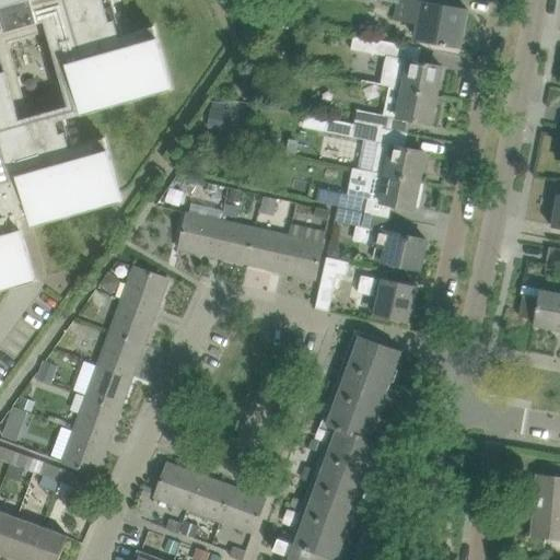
[(0,290),(36,280),(20,219),(30,217),(33,225),(42,223),(114,202),(112,194),(120,191),(108,150),(105,139),(85,143),(67,149),(62,132),(60,133),(57,120),(83,113),(81,104),(88,102),(91,112),(164,91),(161,82),(171,80),(159,37),(158,37),(154,26),(136,32),(135,32),(119,36),(115,20),(109,22),(103,0),(0,0),(0,53),(6,71),(0,72),(0,290)]
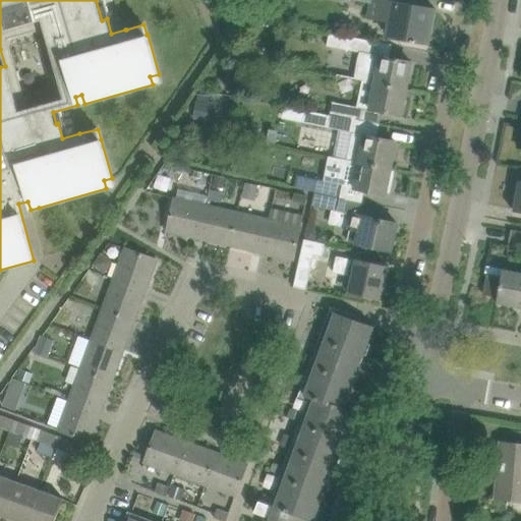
[(348,0),(371,4),(368,17),(381,19),(381,21),(390,23),(388,39),(416,43),(416,42),(427,44),(433,9),(414,6),(394,3),(394,0),(348,0)]
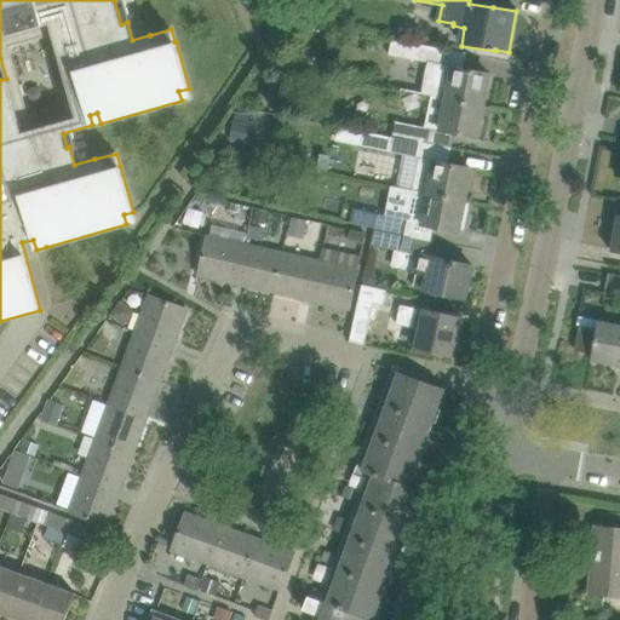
[(392,41),(390,55),(409,58),(409,59),(438,65),(441,50),(392,41)]
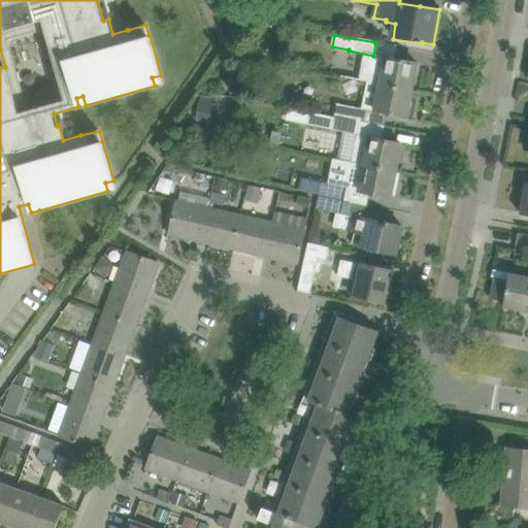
[(362,81),(367,83),(381,85),(411,91),(418,63),(382,57),(364,68),(362,81)]
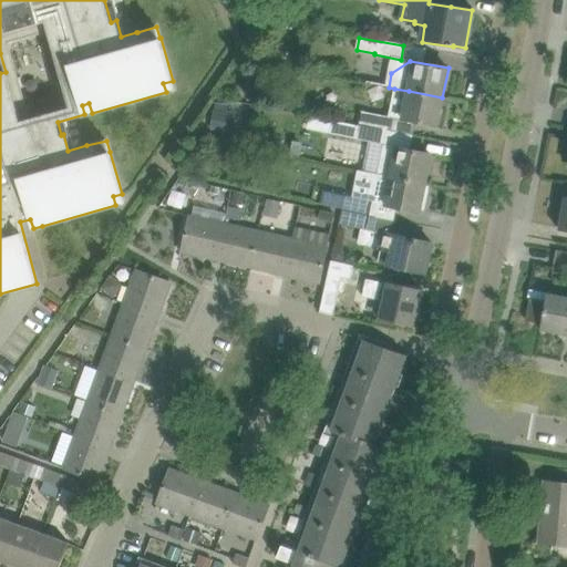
[(442,98),(409,91),(403,120),(414,122),(415,122),(416,122),(429,124),(429,125),(443,127),(446,109),(441,107),(442,98)]
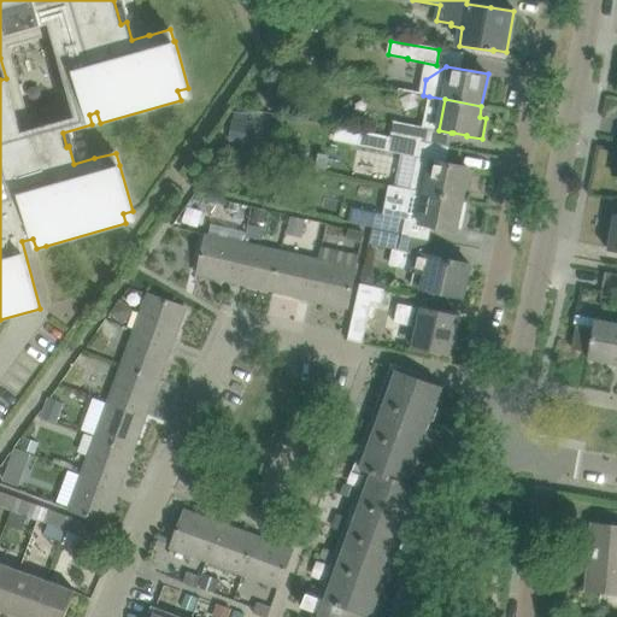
[(395,122),(392,136),(433,144),(450,148),(451,146),(450,147),(441,145),(422,141),(425,128),(395,122)]
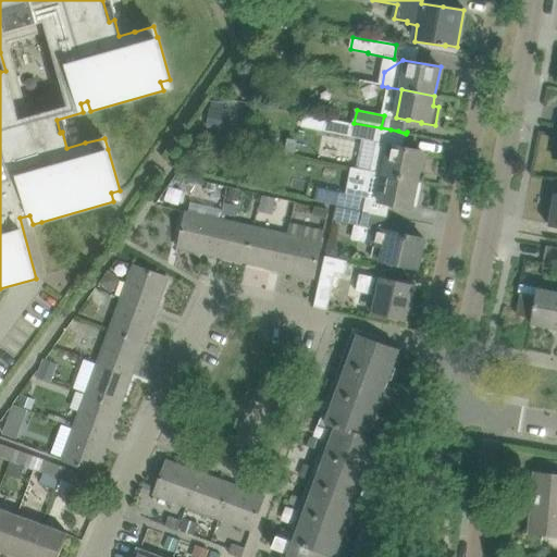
[(391,130),(381,128),(354,123),(326,118),(324,131),(351,136),(350,137),(361,139),(379,143),(387,144),(391,130)]
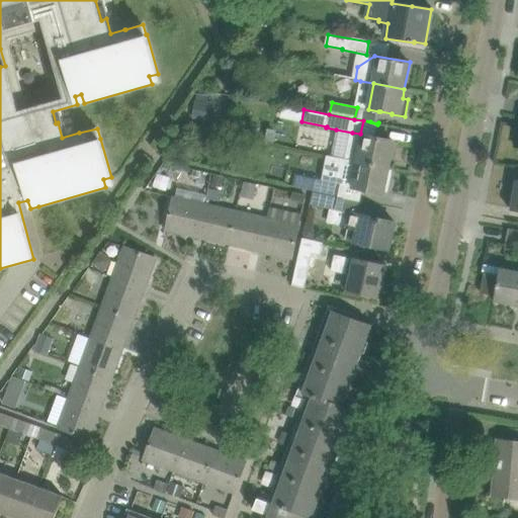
[(347,159),(357,161),(389,168),(394,141),(375,137),(352,133),(347,159)]
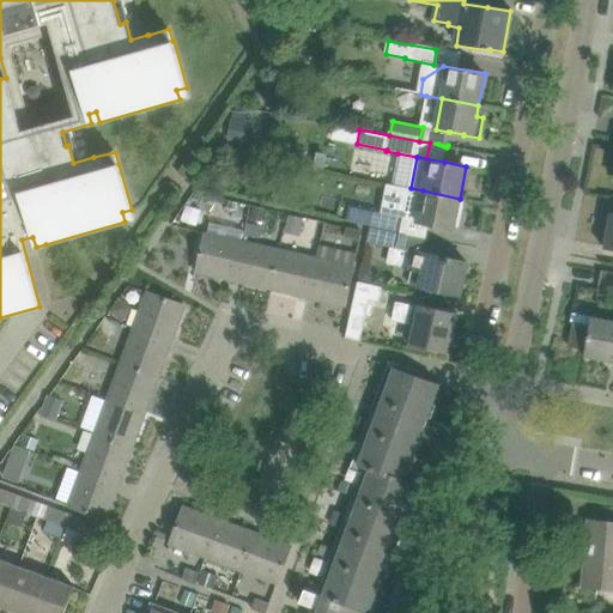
[(236,162),(234,175),(244,176),(247,164),(236,162)]
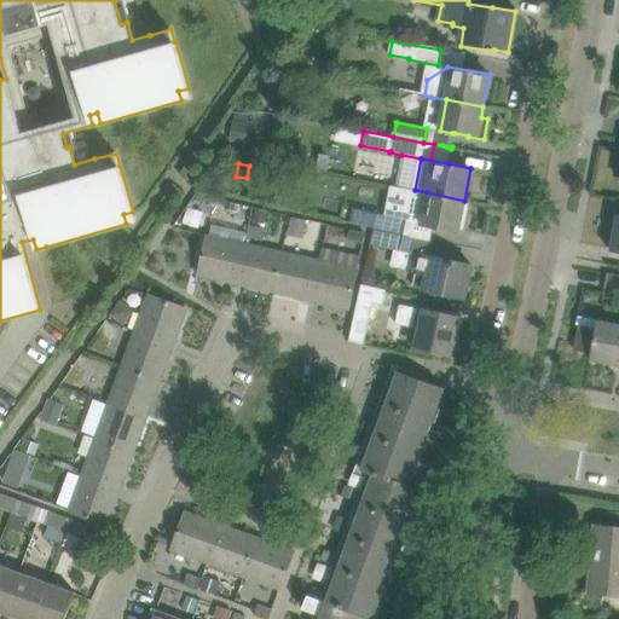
[(408,189),(401,218),(408,219),(404,235),(428,241),(431,226),(458,231),(458,229),(463,230),(467,215),(462,214),(464,201),(427,192),(415,190),(408,189)]
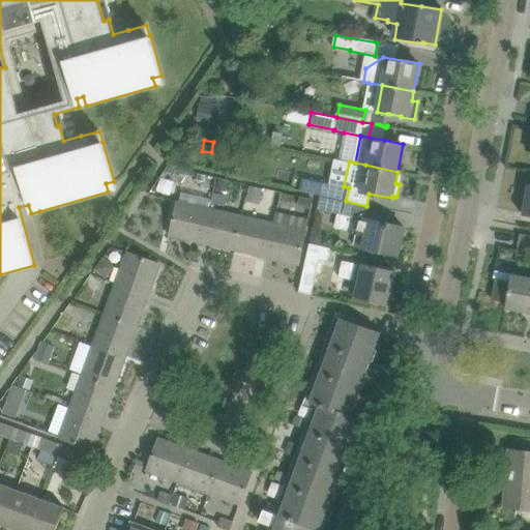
[(346,201),(349,187),(344,186),(329,183),(302,177),(299,189),(320,195),(320,196),(346,201)]
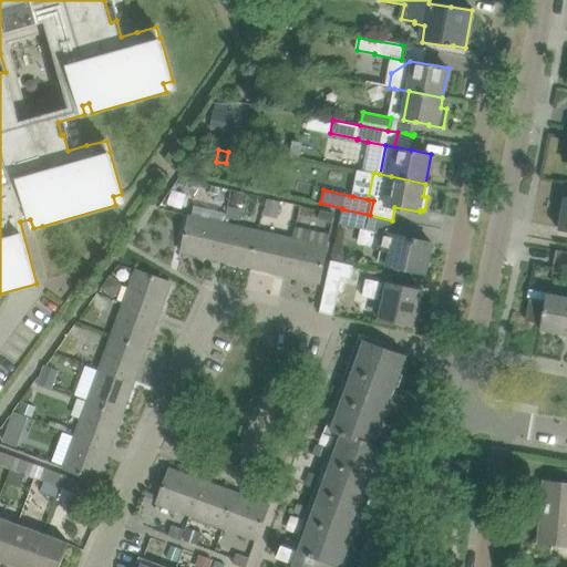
[(368,228),(370,215),(342,209),(339,224),(361,228),(367,229),(368,228)]
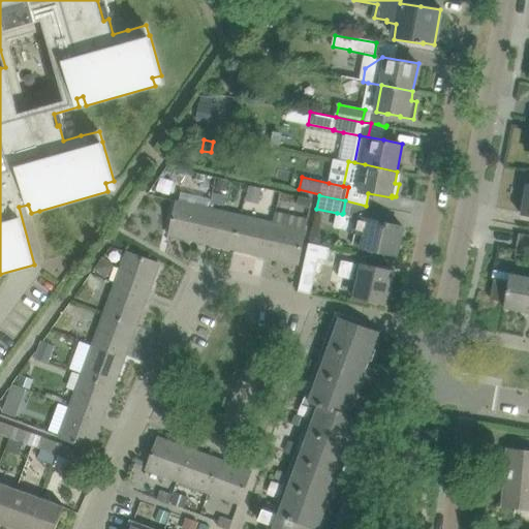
[(172,235),(203,242),(210,209),(178,201),(169,236),(170,236),(172,235)]
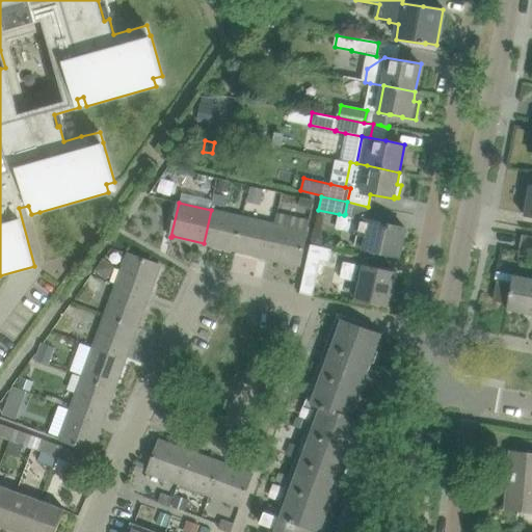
[(204,243),(236,250),(243,217),(211,210),(204,243)]
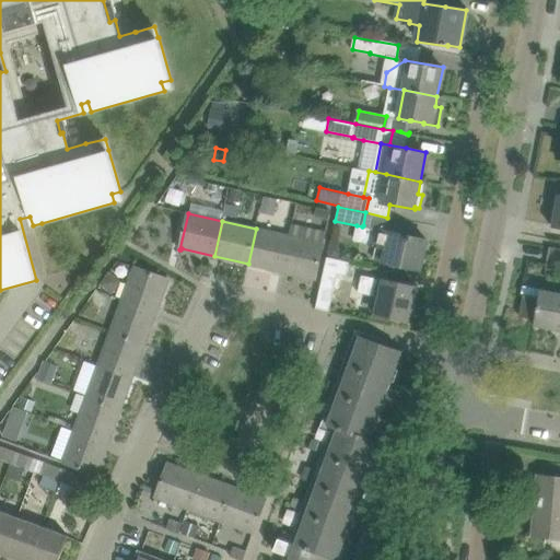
[(248,264),(281,271),(290,236),(256,229),(248,264)]
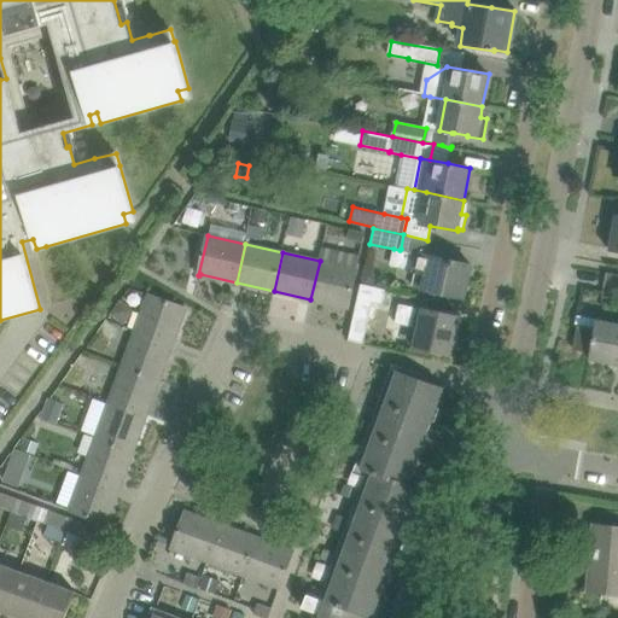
[(425,290),(441,292),(464,298),(471,266),(448,260),(413,252),(408,269),(417,272),(413,286),(425,290)]
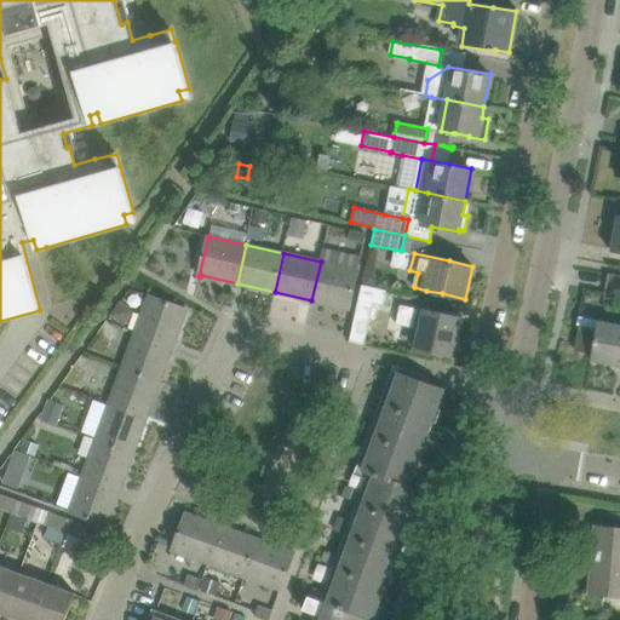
[(321,262),(311,300),(349,308),(349,309),(350,310),(355,286),(359,270),(321,262)]
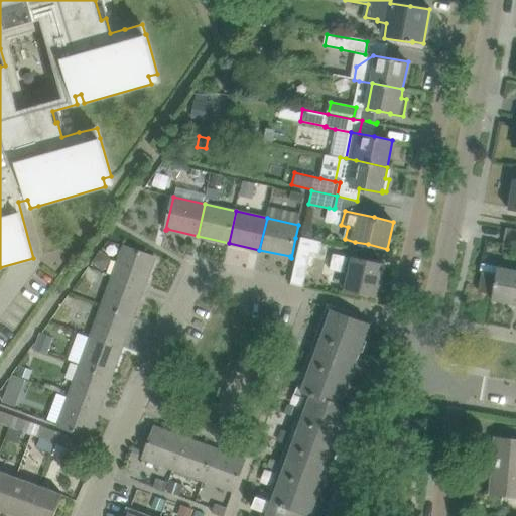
[(304,226),(301,237),(314,240),(315,233),(312,228),(304,226)]
